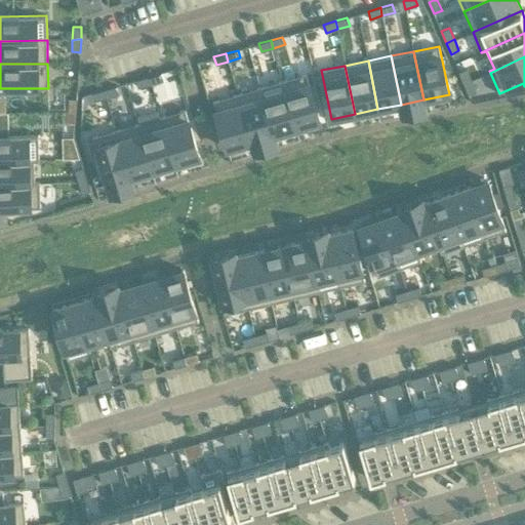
[(467,69),(458,72),(463,83),(472,80),(467,69)]
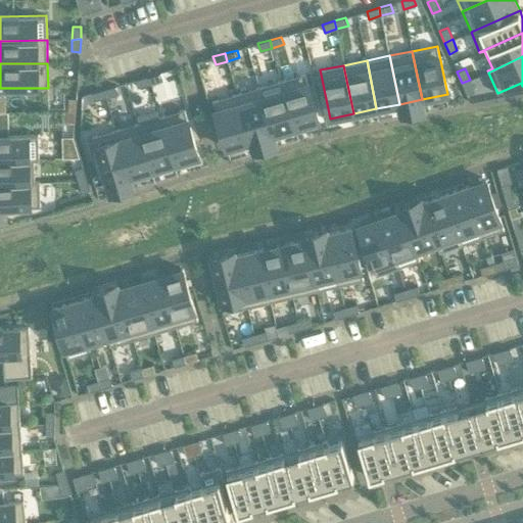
[(159,73),(148,76),(150,84),(162,81),(159,73)]
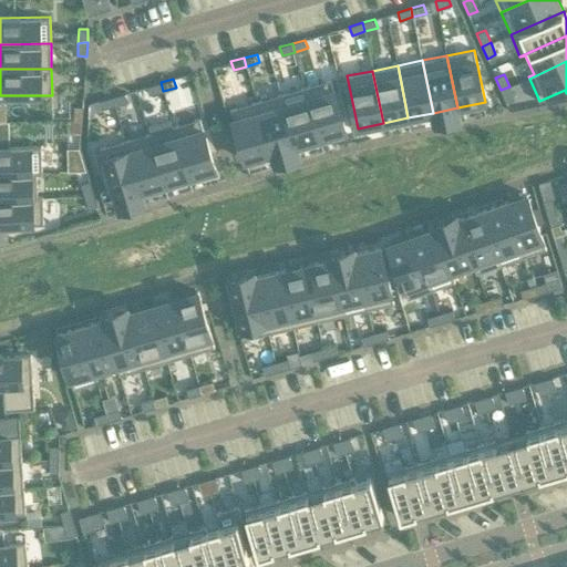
[(330,80),(306,88),(320,138),(346,131),(330,80)]
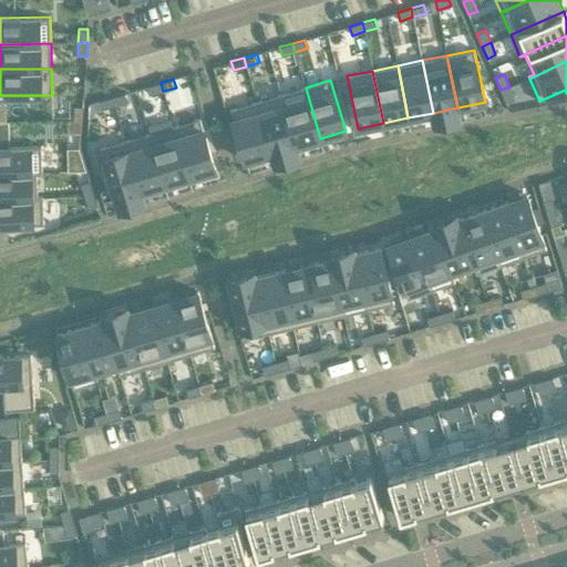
[(161,82),(147,86),(151,95),(163,91),(161,82)]
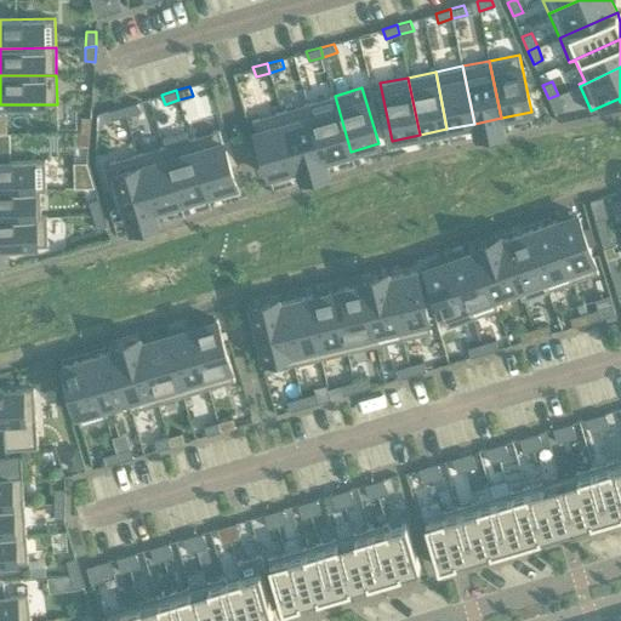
[(558,95),(548,98),(554,113),(564,108),(558,95)]
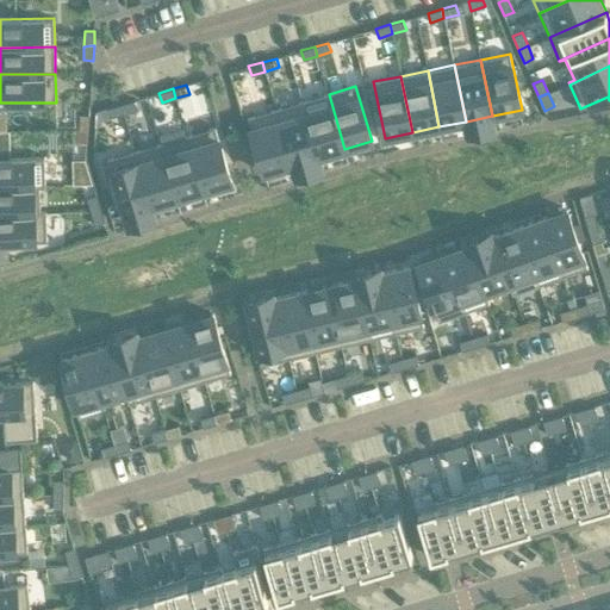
[(329,94),(303,101),(318,156),(344,149),(329,94)]
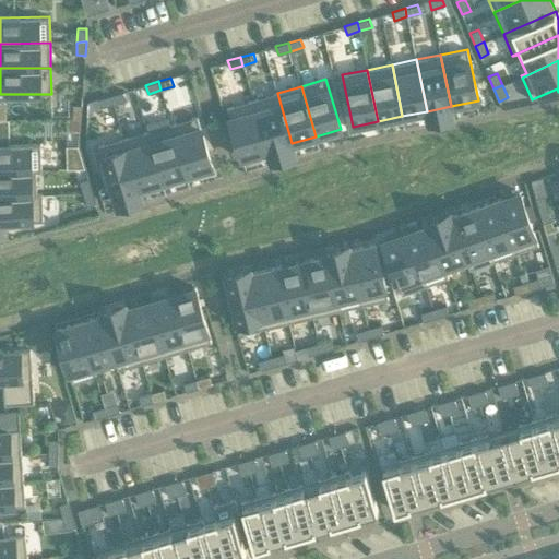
[(123,92),(110,95),(114,104),(126,100),(123,92)]
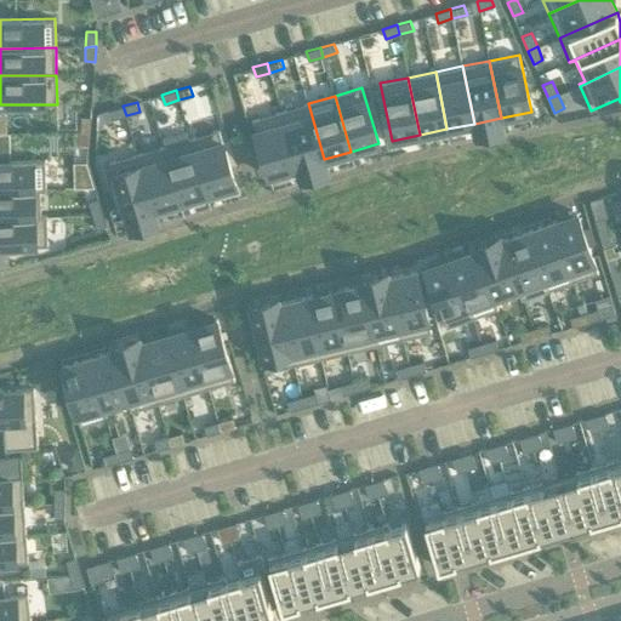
[(308,103),(281,110),(298,167),(324,159),(308,103)]
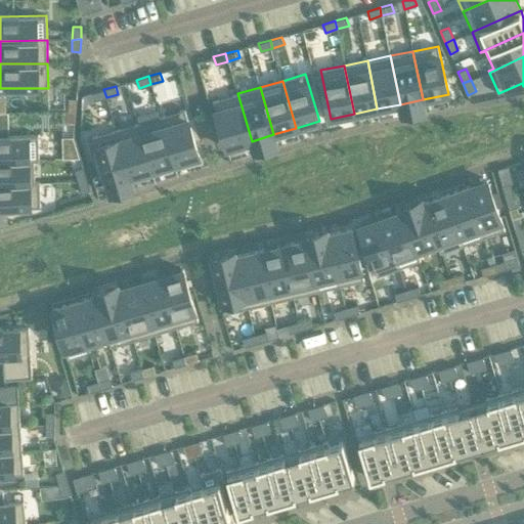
[(103,89),(92,93),(94,100),(106,97),(103,89)]
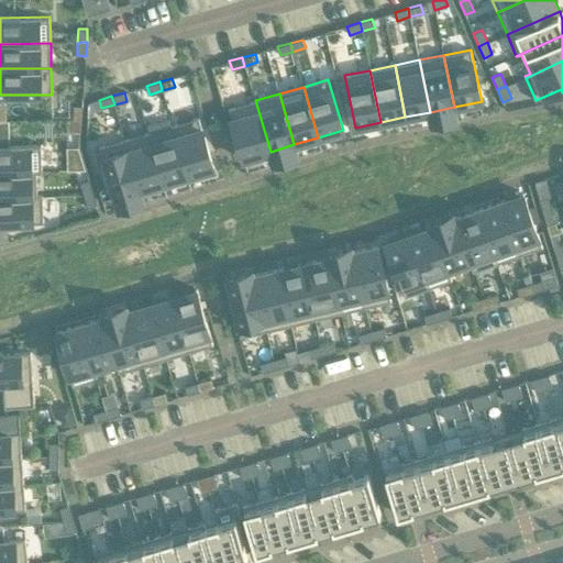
[(255,100),(229,109),(243,159),(271,152),(255,100)]
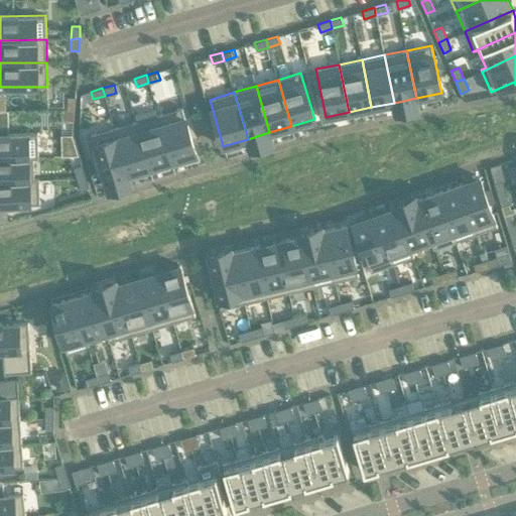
[(68,97),(67,110),(75,109),(76,98),(68,97)]
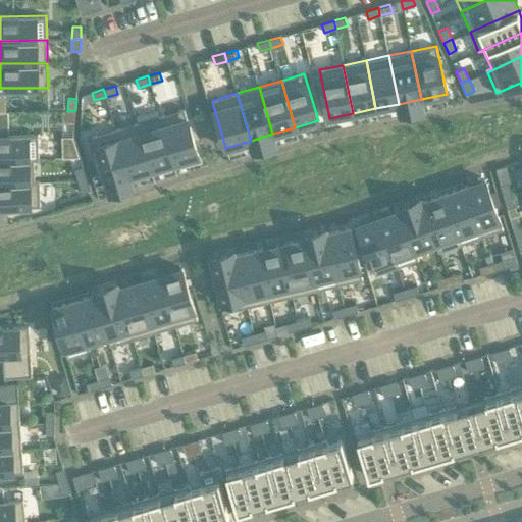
[(185,109),(160,116),(174,163),(199,156),(185,109)]
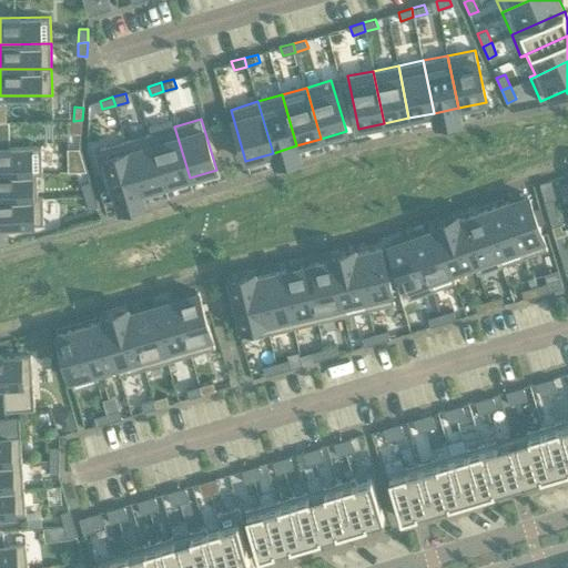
[(73,121),(72,133),(81,134),(82,120),(73,121)]
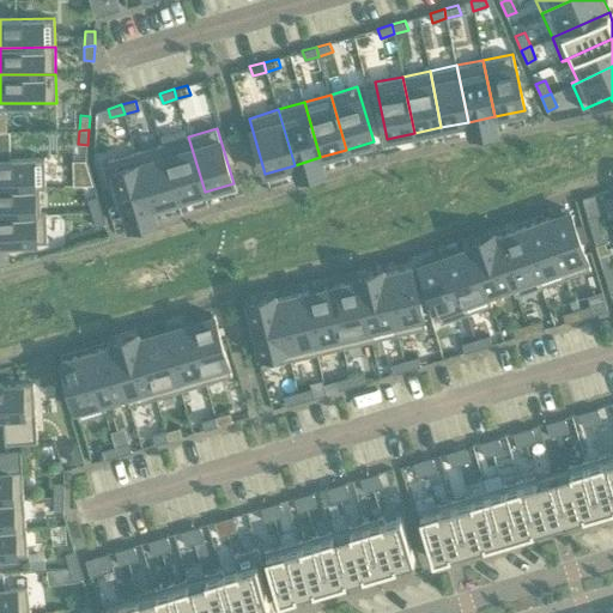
[(163,144),(162,144),(178,200),(205,192),(188,137),(187,137),(188,143),(164,149),(163,144)]
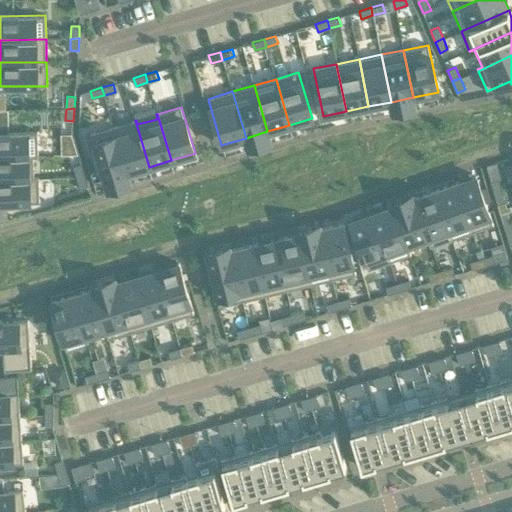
[(135,120),(113,127),(127,173),(149,167),(135,120)]
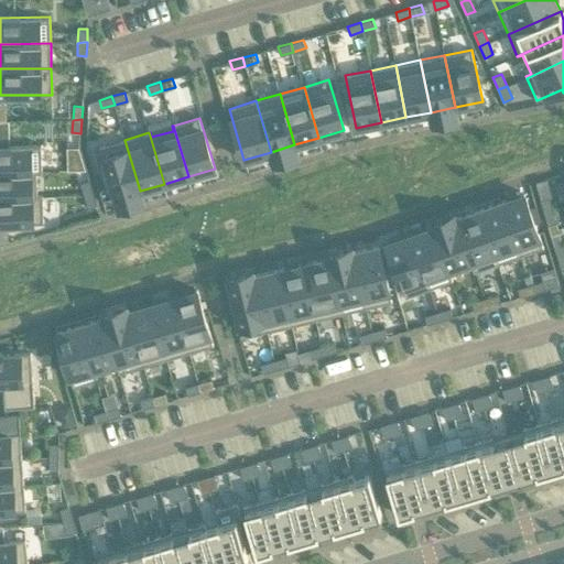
[(125,140),(99,147),(100,151),(106,169),(115,198),(140,191),(125,140)]
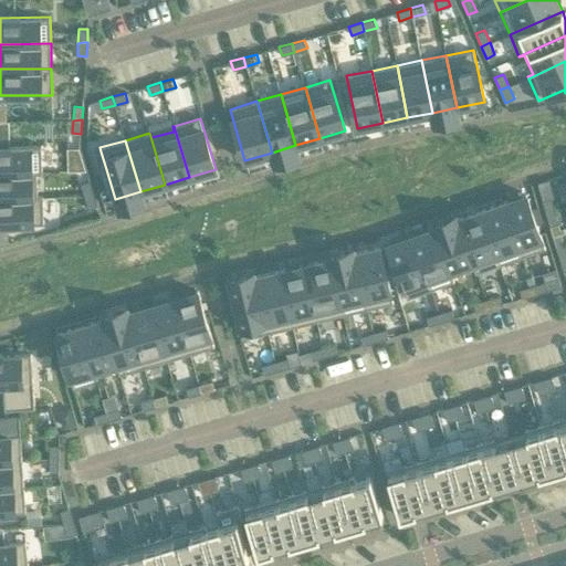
[(41,146),(0,146),(0,173),(42,171),(41,146)]
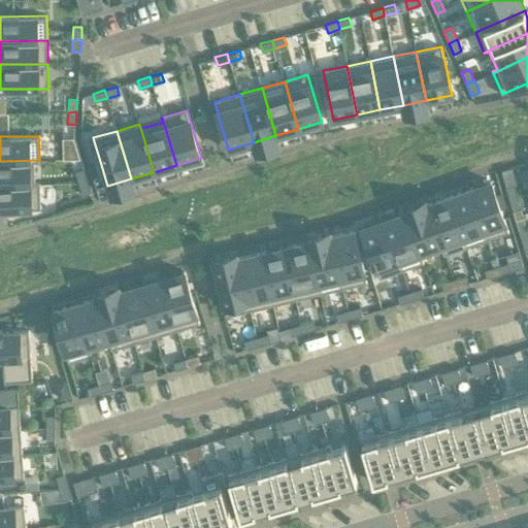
[(94,141),(88,143),(93,160),(99,158),(94,141)]
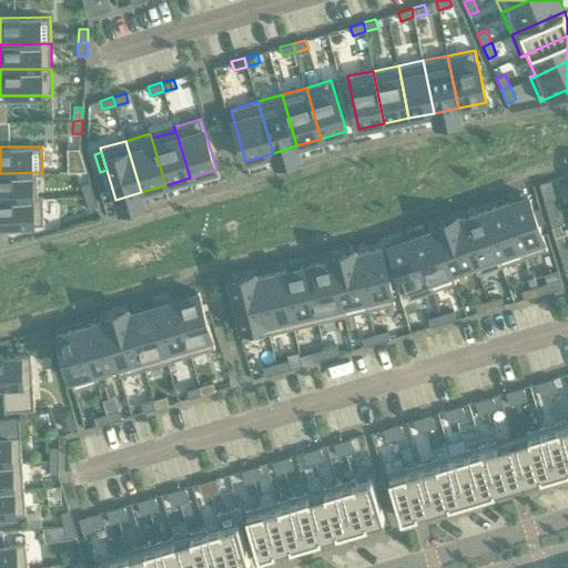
[(42,172),(0,173),(0,199),(43,198),(43,196),(38,196),(37,174),(42,174),(42,172)]
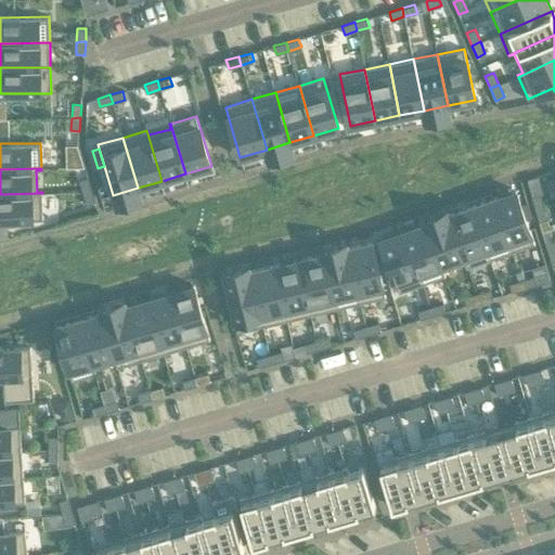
[(88,177),(79,180),(84,192),(92,190),(88,177)]
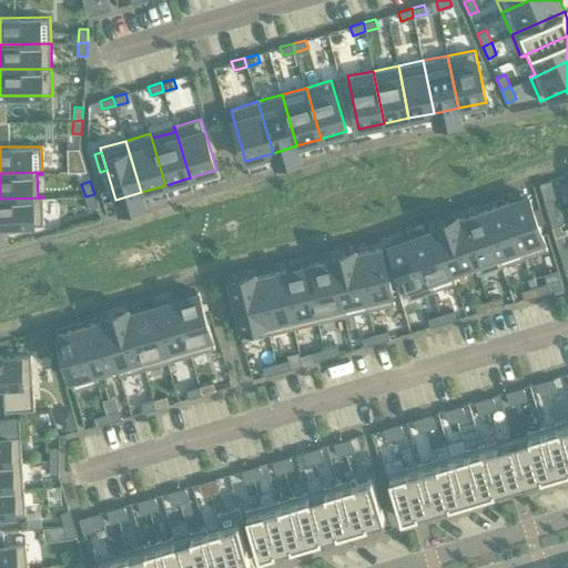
[(94,194),(85,196),(90,210),(98,208),(94,194)]
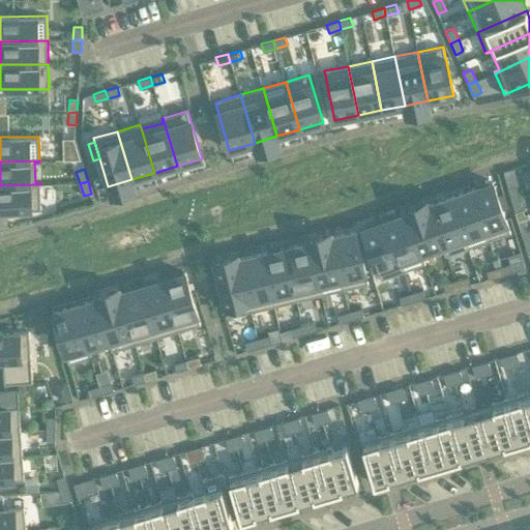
[(493,182),(470,189),(489,240),(510,232),(493,182)]
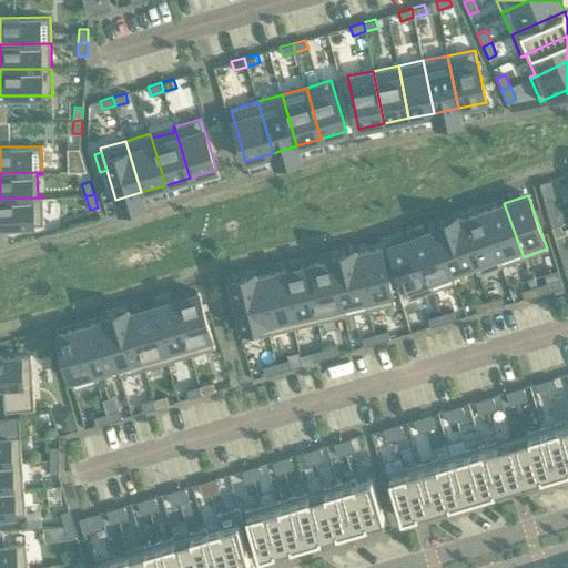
[(43,198),(0,199),(0,225),(43,224),(43,198)]
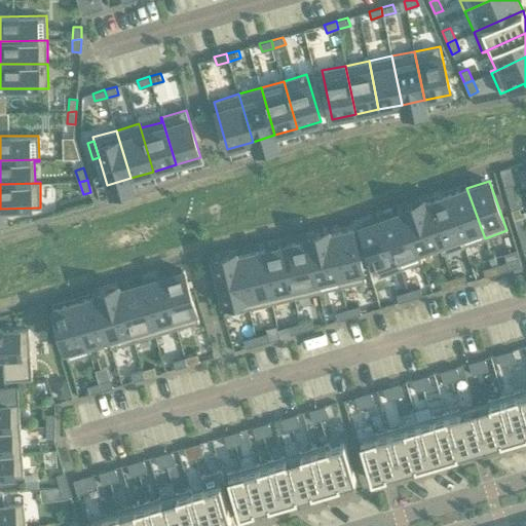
[(512,184),(504,186),(508,198),(516,196),(512,184)]
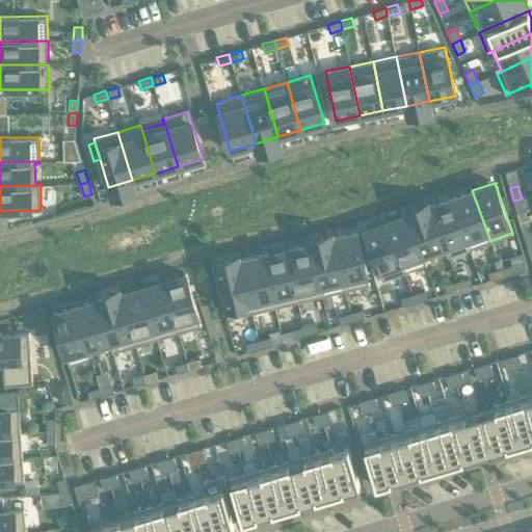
[(472,190),(451,198),(470,249),(490,241),(472,190)]
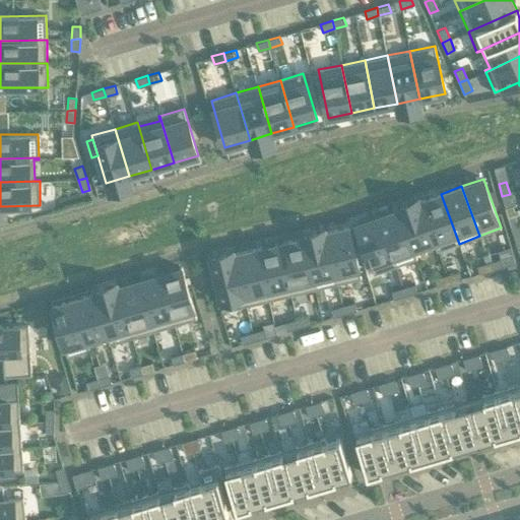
[(441,194),(420,201),(438,251),(459,244),(441,194)]
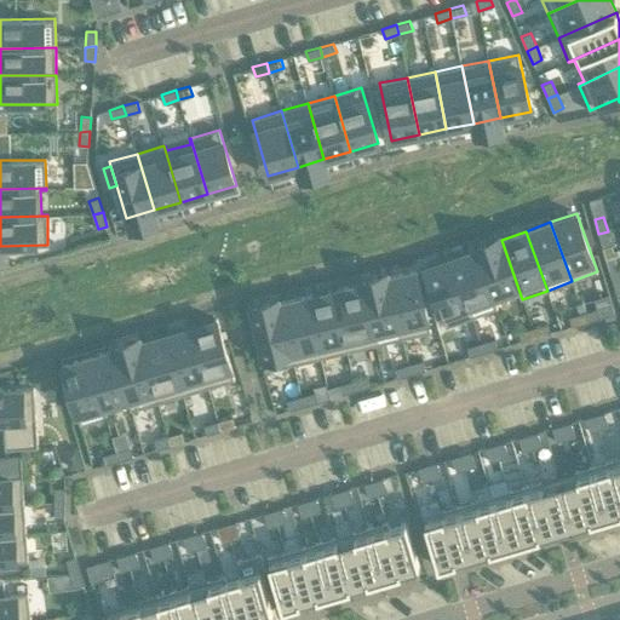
[(608,231),(598,234),(603,248),(613,246),(608,231)]
